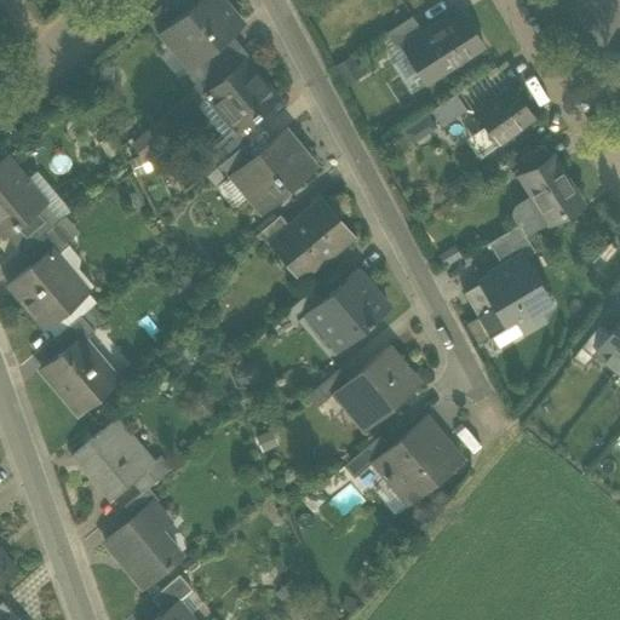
[(181,45),(196,64),(231,35),(242,26),(220,0),(196,0),(159,32),(171,45),(174,50),(181,45)]
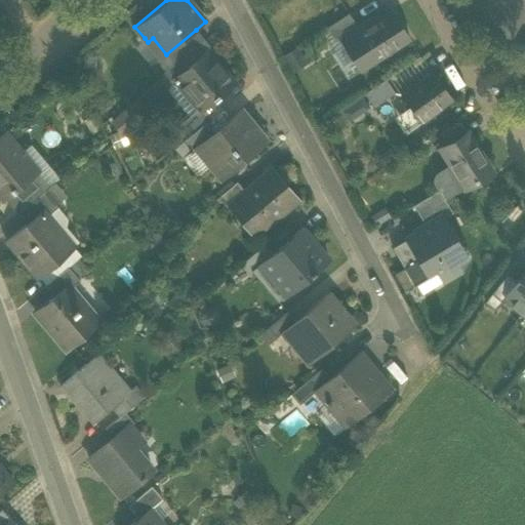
[(359,32),(376,61),(409,39),(392,11),(359,32)]
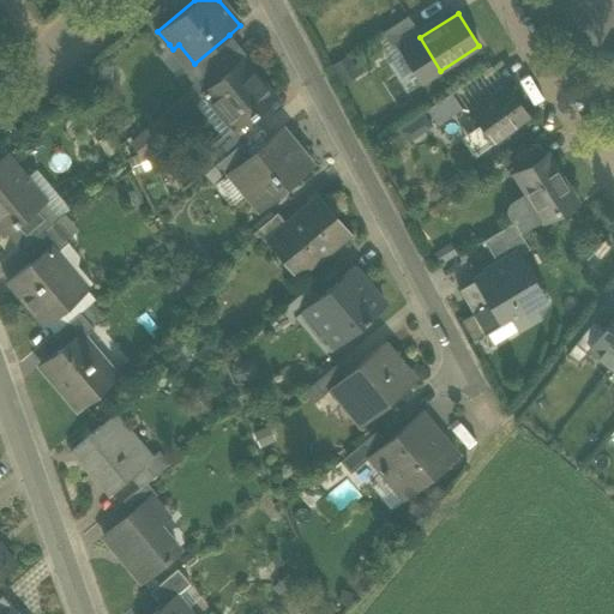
[(381,32),(392,49),(417,31),(407,16),(381,32)]
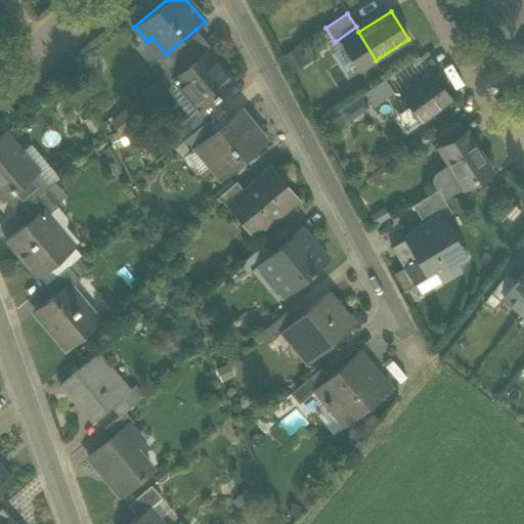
[(166,54),(173,63),(199,43),(203,39),(195,30),(166,54)]
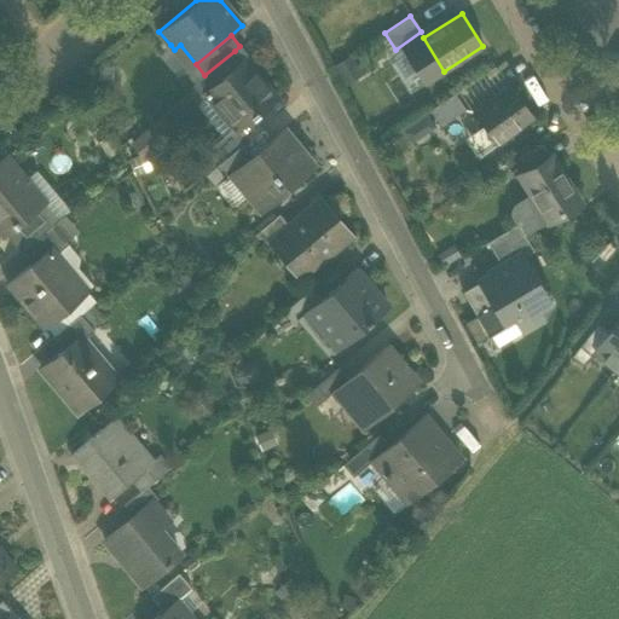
[(444,71),(423,38),(404,50),(426,82),(444,71)]
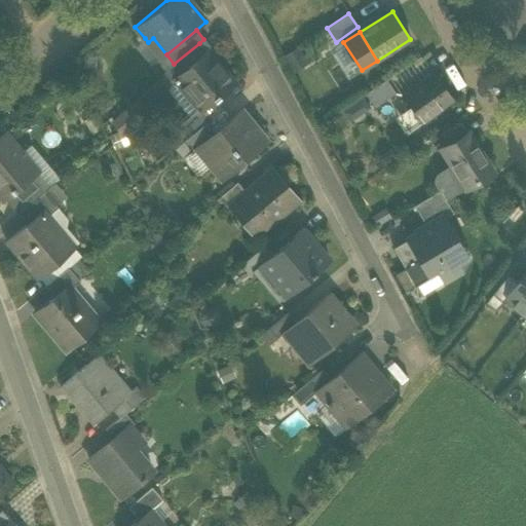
[(148,42),(145,38),(135,46),(152,67),(161,59),(148,42)]
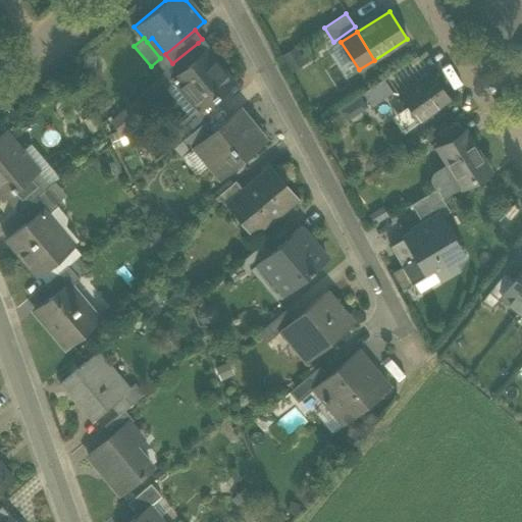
[(160,58),(165,54),(152,38),(147,42),(160,58)]
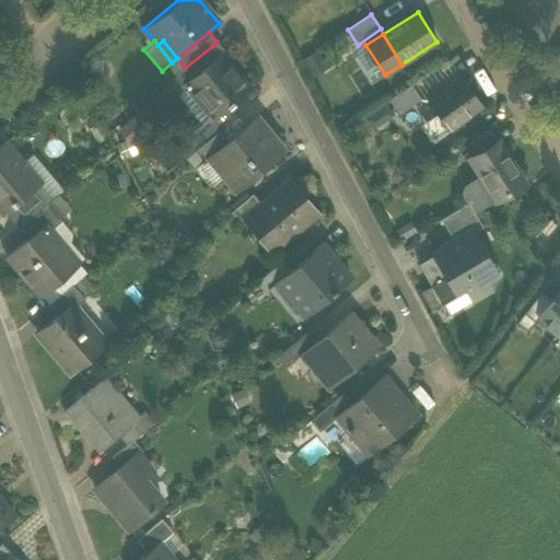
[(370,84),(385,74),(365,45),(351,55),(370,84)]
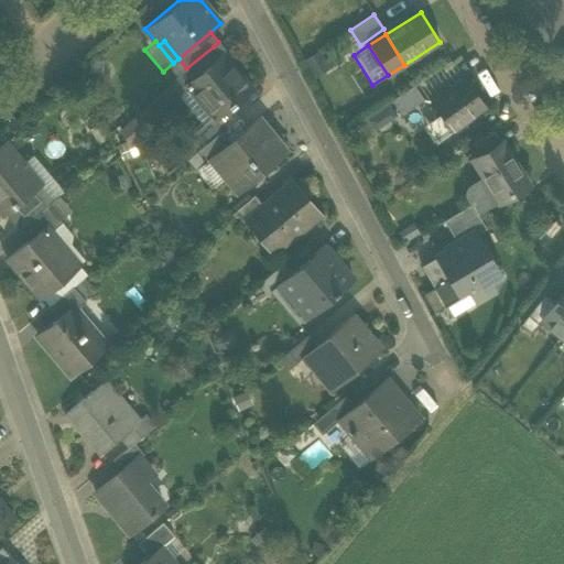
[(221,56),(214,46),(186,68),(180,75),(190,86),(196,80),(195,78),(221,56)]
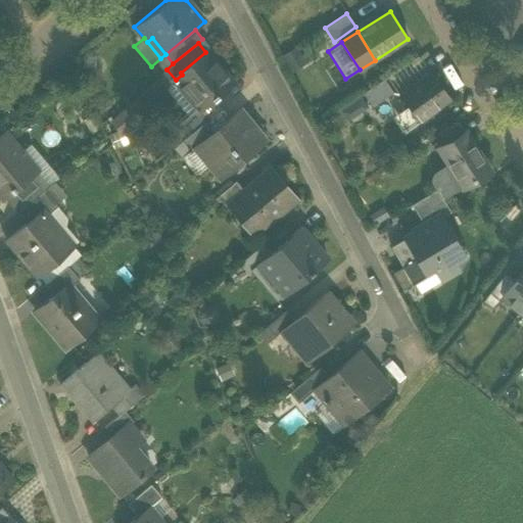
[(182,75),(206,104),(214,98),(232,83),(205,52),(181,73),(182,75)]
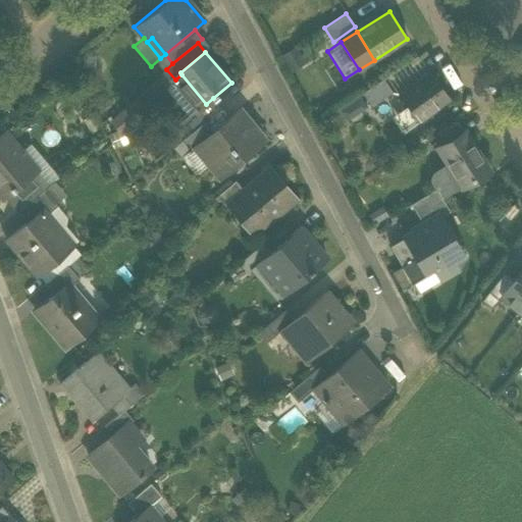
[(382,80),(392,93),(398,95),(429,71),(419,55),(382,80)]
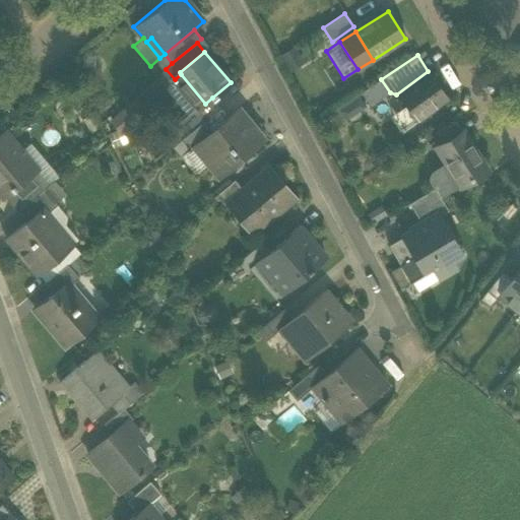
[(519,62),(507,70),(519,91),(519,62)]
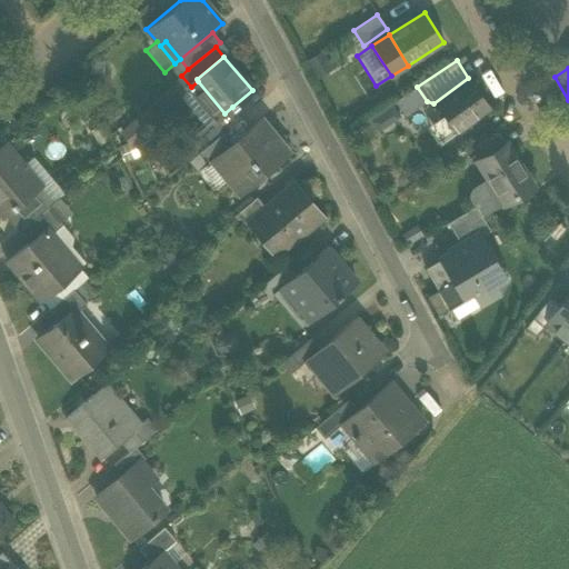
[(191,87),(181,76),(170,83),(180,96),(191,87)]
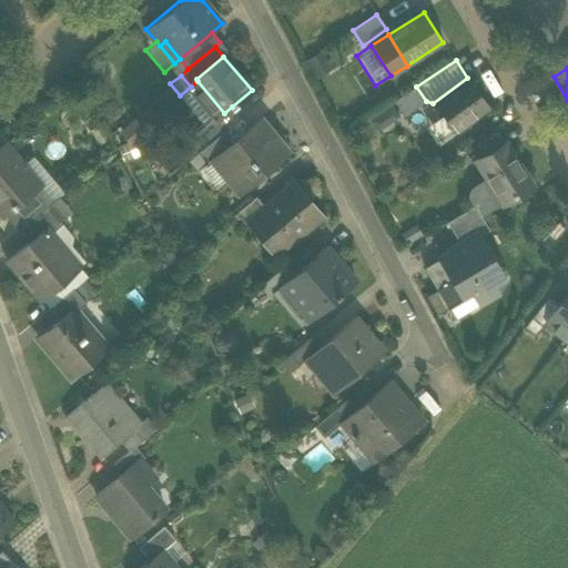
[(444,118),(454,132),(488,107),(467,78),(433,103),(444,118)]
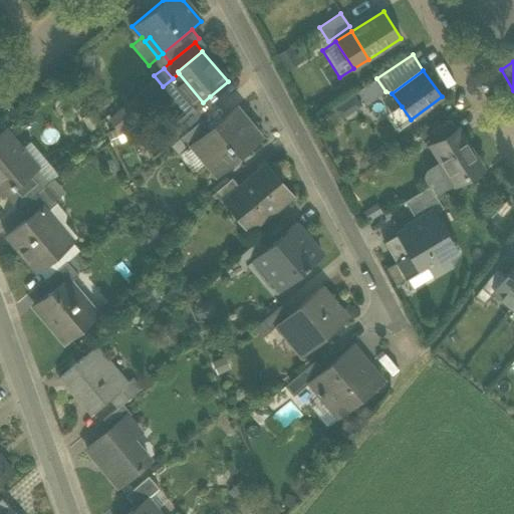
[(203,102),(179,73),(173,78),(163,86),(187,114),(190,112),(191,113),(203,102)]
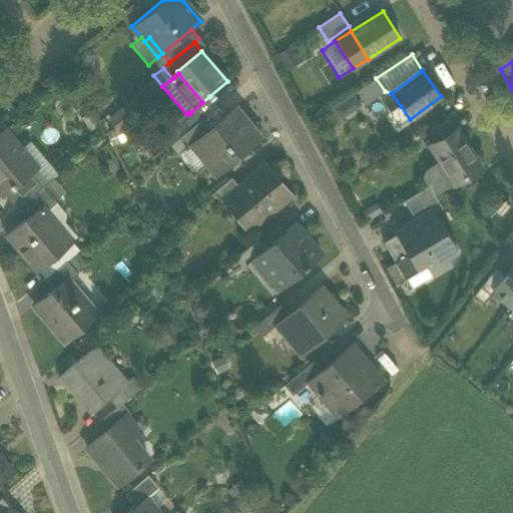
[(365,104),(385,91),(376,78),(356,91),(365,104)]
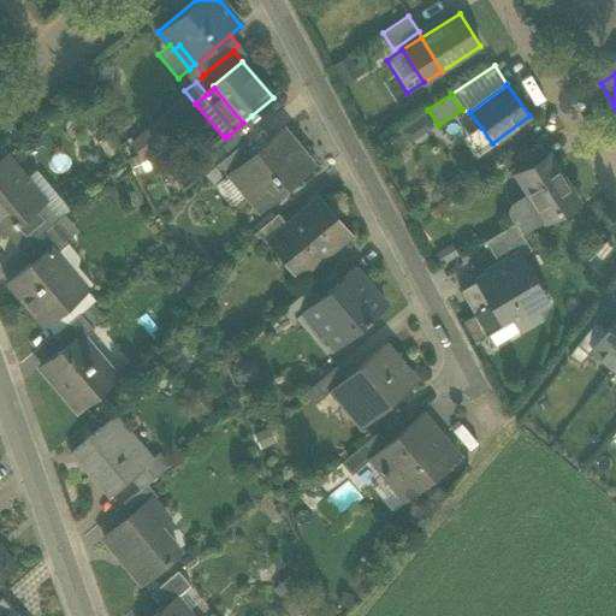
[(424,112),(401,128),(409,142),(433,126),(424,112)]
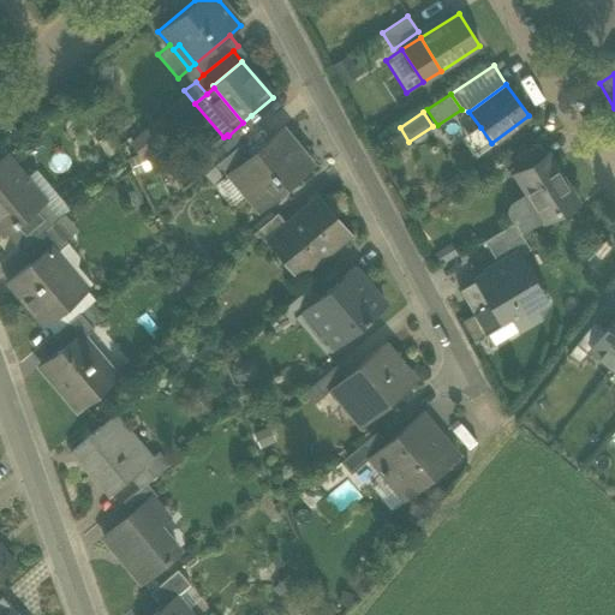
[(238,147),(240,144),(261,126),(251,115),(243,123),(228,136),(238,147)]
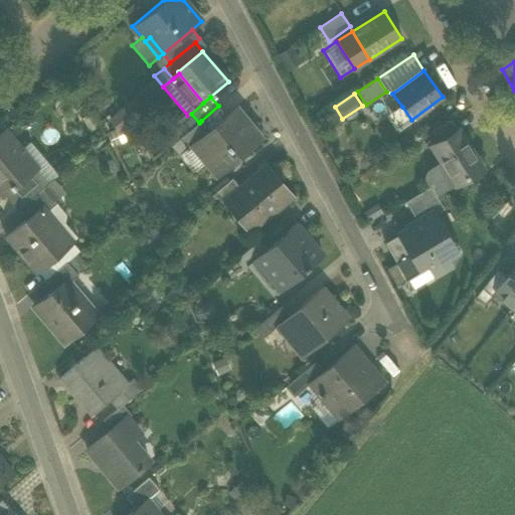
[(128,102),(108,119),(118,131),(138,115),(128,102)]
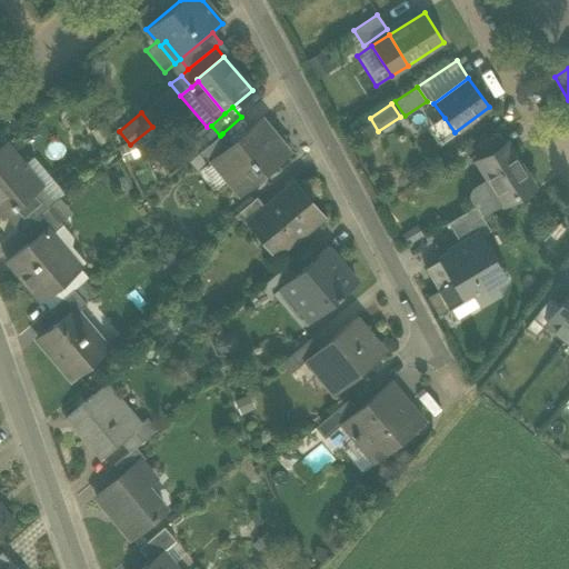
[(250,128),(241,117),(222,133),(231,143),(250,128)]
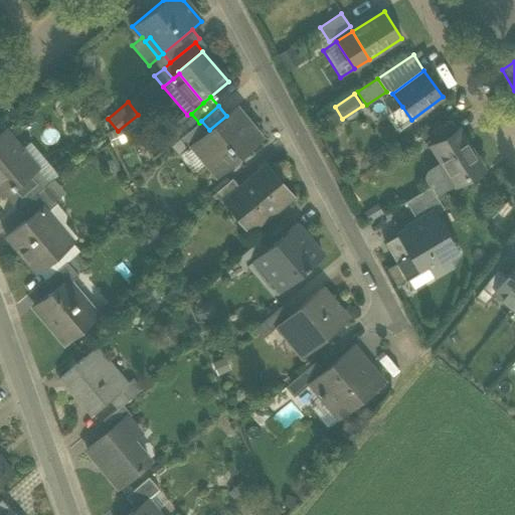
[(397,130),(411,120),(402,107),(387,117),(397,130)]
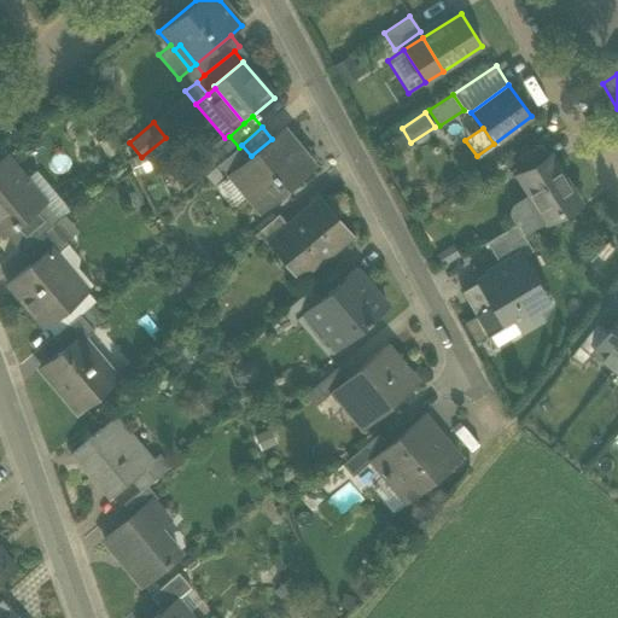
[(246,192),(261,210),(313,167),(283,129),(272,139),(251,156),(231,174),(232,175),(234,173),(249,190),(246,192)]
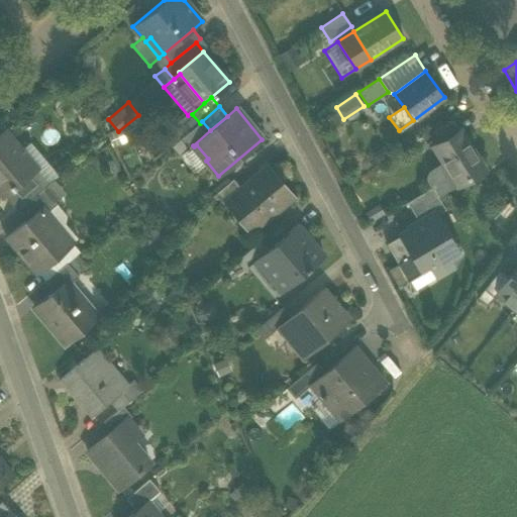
[(175,126),(184,136),(200,123),(192,114),(191,113),(188,115),(175,126)]
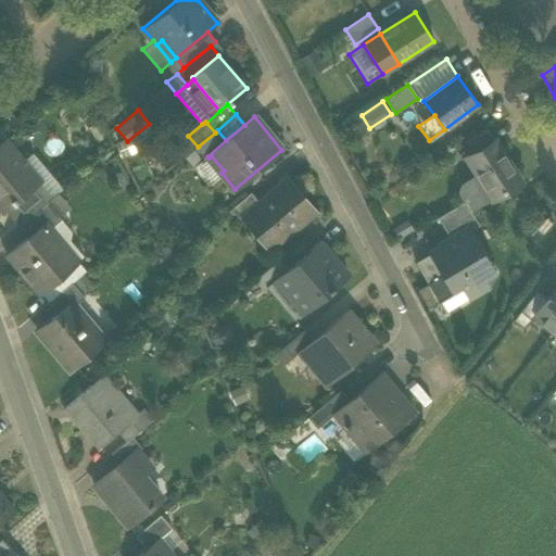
[(466,142),(474,154),(494,141),(487,129),(466,142)]
